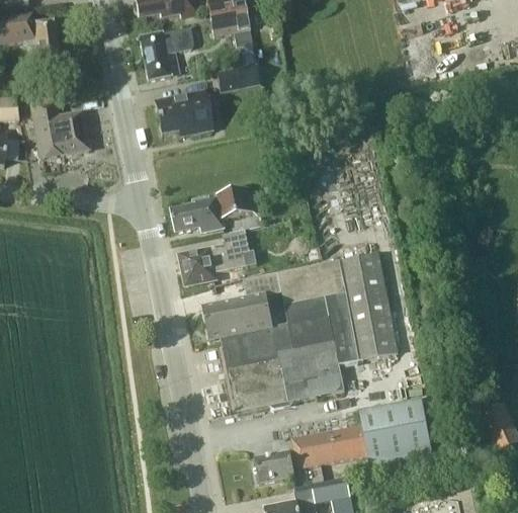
[(0,11),(26,8),(25,0),(0,0),(0,11)]
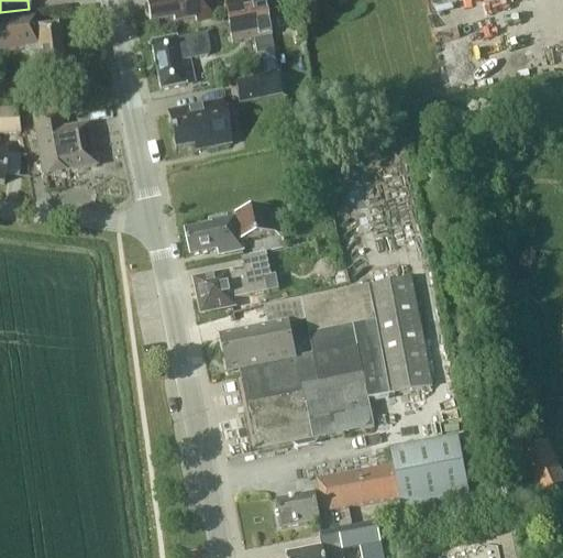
[(145,0),(146,1),(143,6),(144,13),(148,15),(150,19),(173,14),(173,18),(194,14),(195,18),(213,13),(210,0),(145,0)]
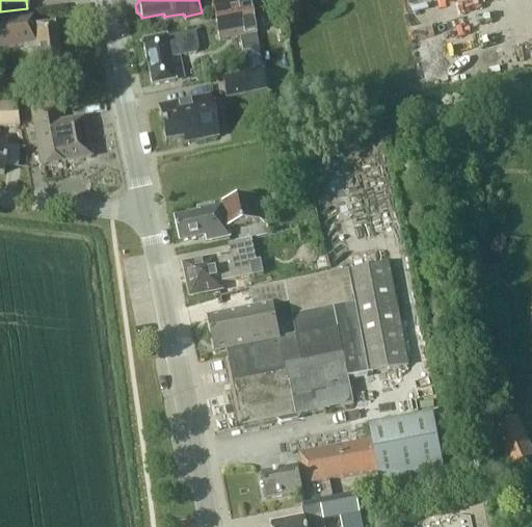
[(209,0),(213,20),(250,12),(247,0),(209,0)]
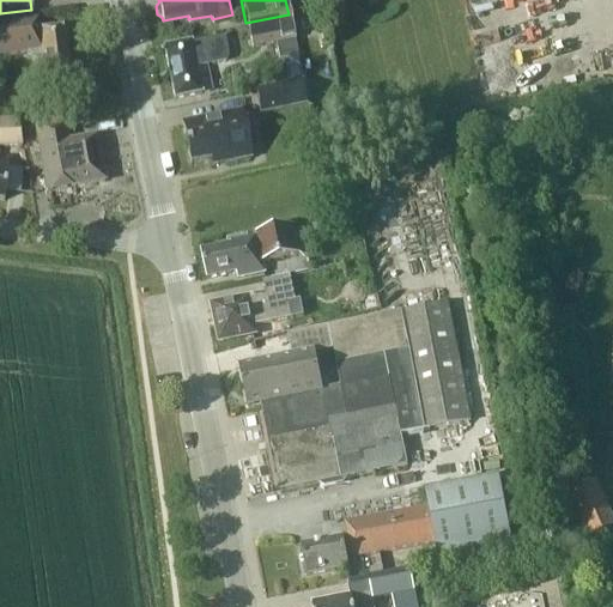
[(26,48),(34,54),(36,78),(44,77),(71,73),(64,24),(46,26),(37,28),(36,14),(0,19),(0,50),(18,49),(26,48)]
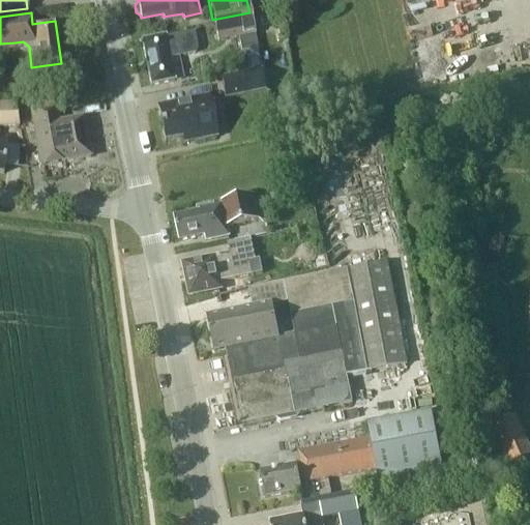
[(249,12),(212,20),(215,38),(237,34),(239,48),(256,45),(249,12)]
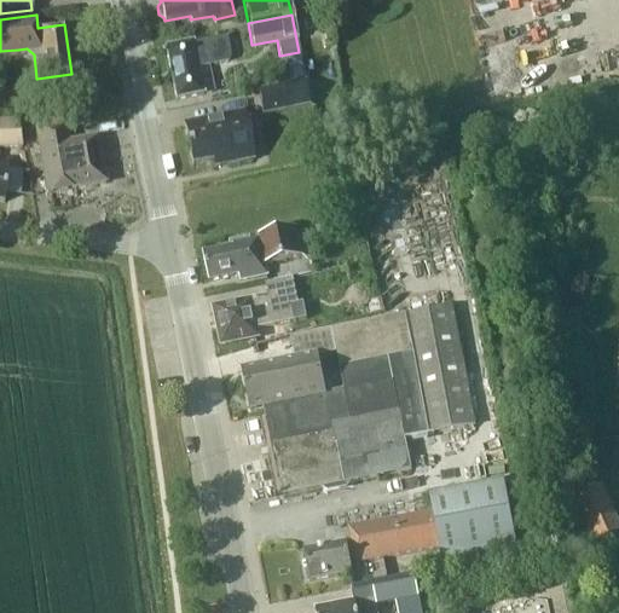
[(229,51),(225,32),(219,33),(192,38),(165,44),(175,94),(203,90),(203,88),(210,87),(206,62),(224,58),(227,56),(229,52),(229,51)]
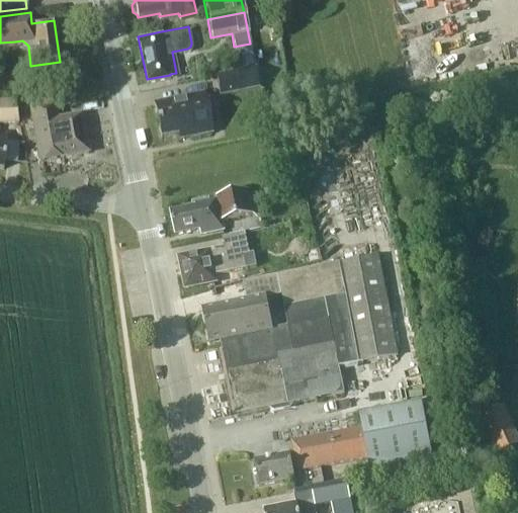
[(220,93),(260,84),(256,64),(214,72),(220,93)]
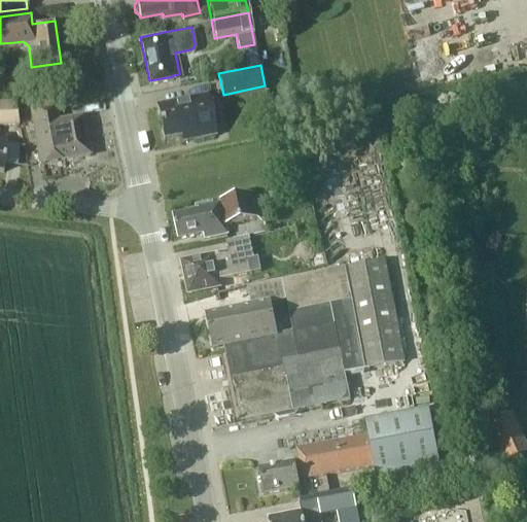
[(156,123),(160,122),(163,137),(191,132),(192,137),(215,132),(206,92),(155,102),(160,118),(155,118),(156,123)]
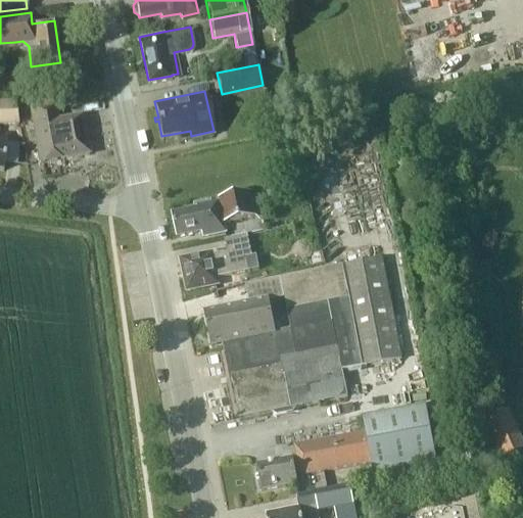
[(1,99),(0,98),(0,166),(3,167),(6,133),(0,132),(0,122),(13,122),(12,98),(1,99)]
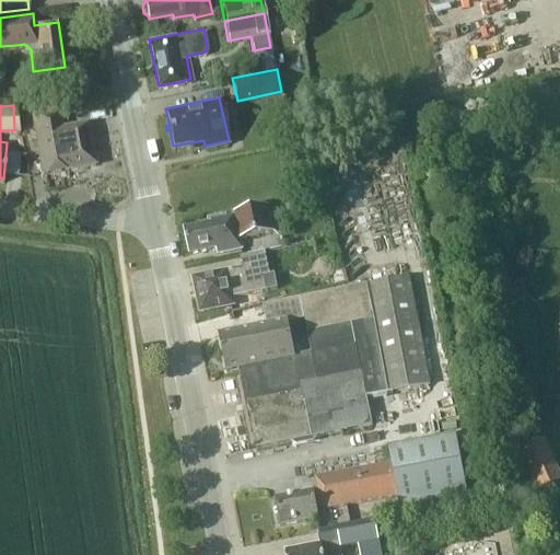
[(61,125),(59,108),(32,114),(42,171),(95,161),(88,120),(61,125)]
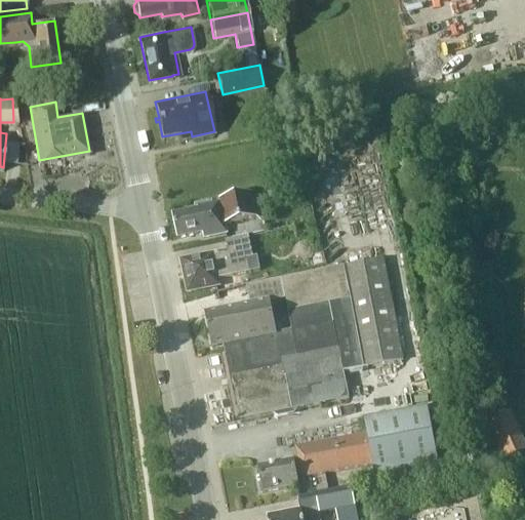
[(256,212),(251,189),(195,201),(196,206),(173,210),(177,234),(202,229),(203,234),(227,229),(225,218),(256,212)]
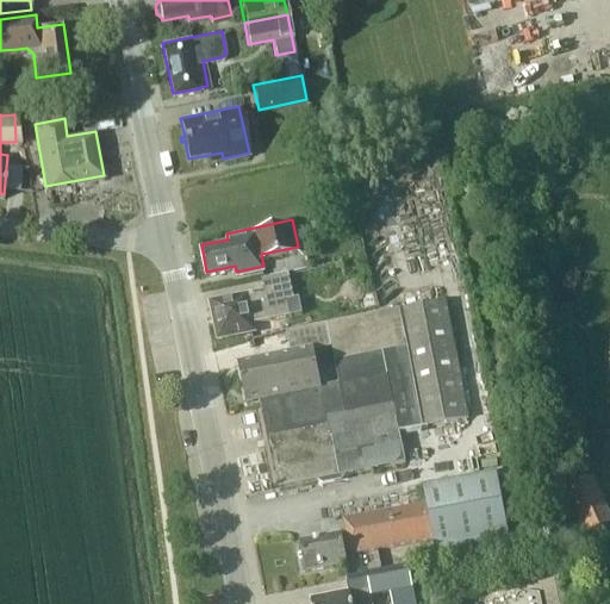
[(309,263),(306,253),(284,259),(286,269),(309,263)]
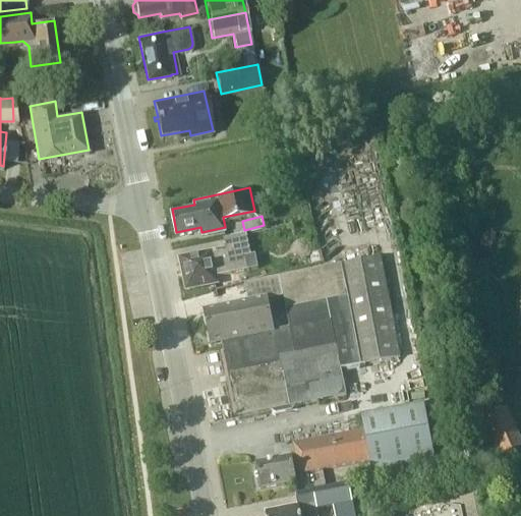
[(251,252),(246,230),(223,234),(226,246),(181,255),(187,284),(217,278),(216,273),(257,264),(254,251),(251,252)]
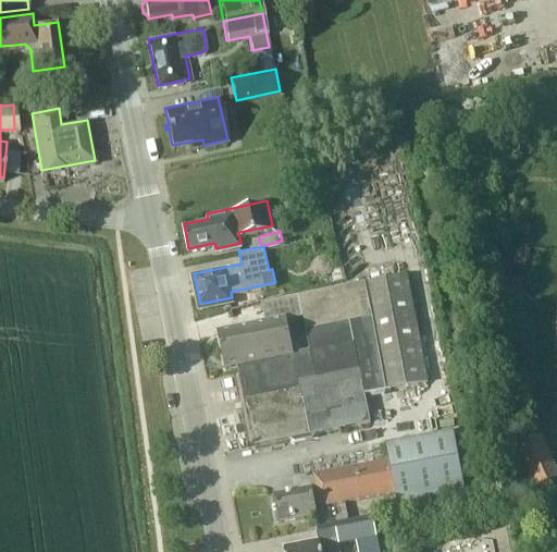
[(293,352),(238,363),(254,442),(368,418),(362,391),(428,379),(407,271),(364,279),(298,292),(302,315),(309,348),(293,352)]
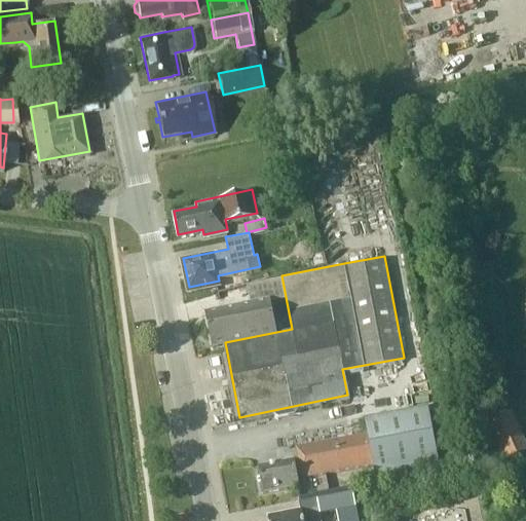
[(286,297),(282,275),(248,283),(252,302),(205,311),(213,345),(225,342),(276,332),(270,300),(286,297)]
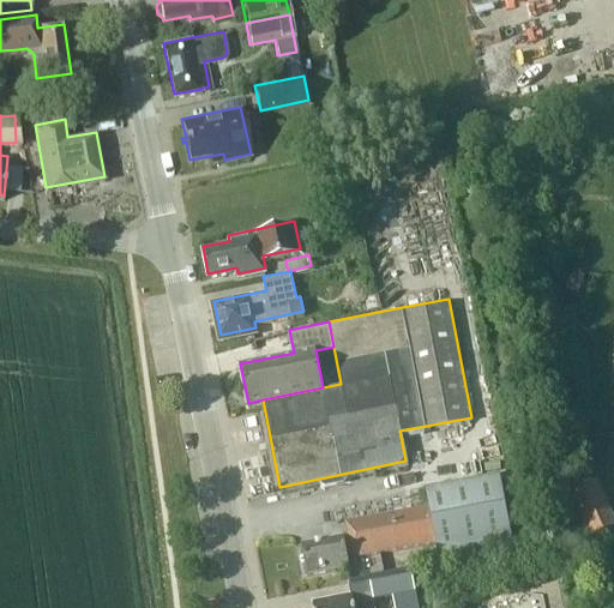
[(367,552),(380,548),(434,539),(438,554),(438,557),(512,543),(499,471),(425,486),(426,494),(428,504),(345,518),(349,534),(344,535),(343,534),(301,542),(307,571),(349,563),(347,548),(351,547),(353,554),(367,552)]
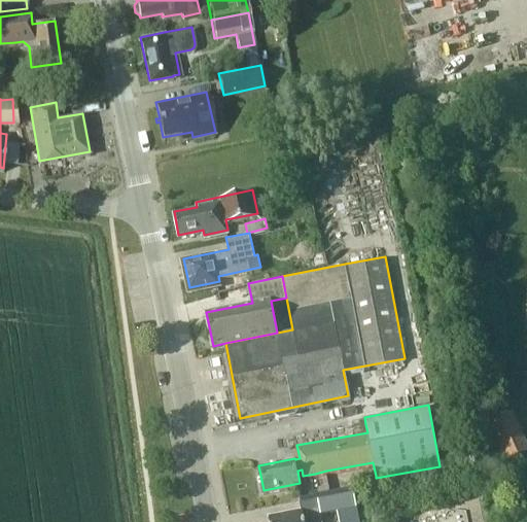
[(507,458),(526,450),(526,432),(517,408),(492,418),(507,458)]
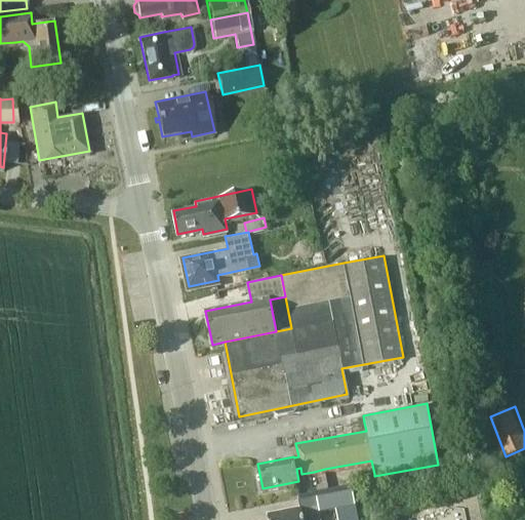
[(345,484),(328,487),(317,489),(297,493),(300,507),(268,513),(268,519),(320,519),(319,511),(334,508),(336,519),(356,519),(350,484),(345,485),(345,484)]
